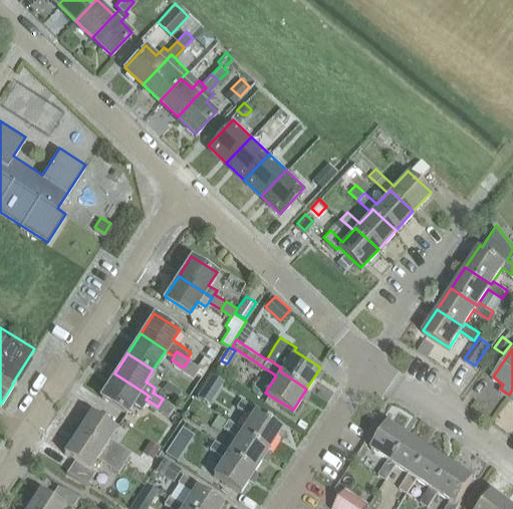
[(189,359),(183,367),(195,374),(200,366),(189,359)]
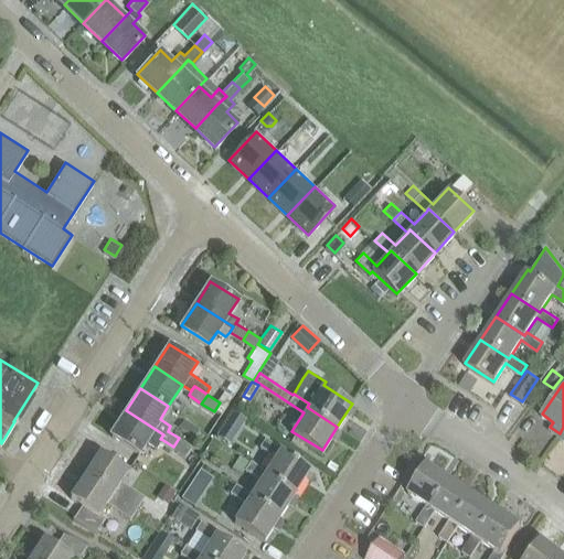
[(157,445),(161,439),(160,439),(163,434),(126,410),(112,433),(139,451),(147,439),(157,445)]
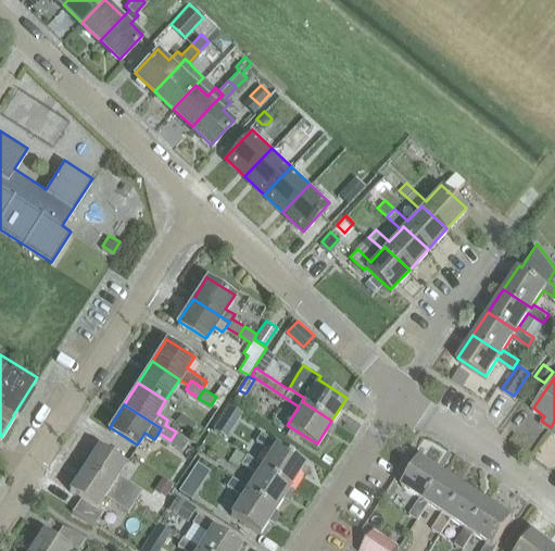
[(191,428),(197,421),(181,410),(176,418),(191,428)]
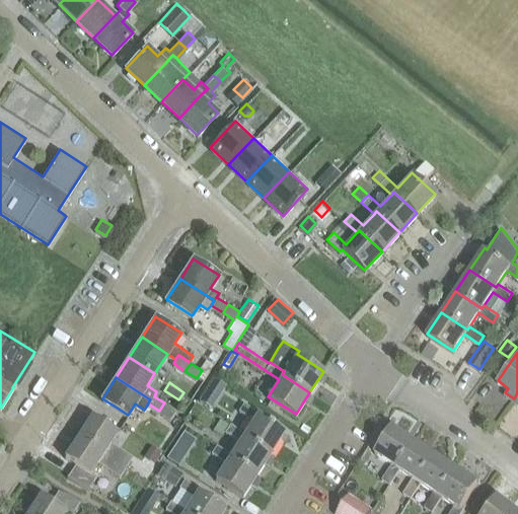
[(243,435),(271,452),(285,431),(259,414),(260,412),(244,400),(238,409),(253,419),(245,432),(243,435)]
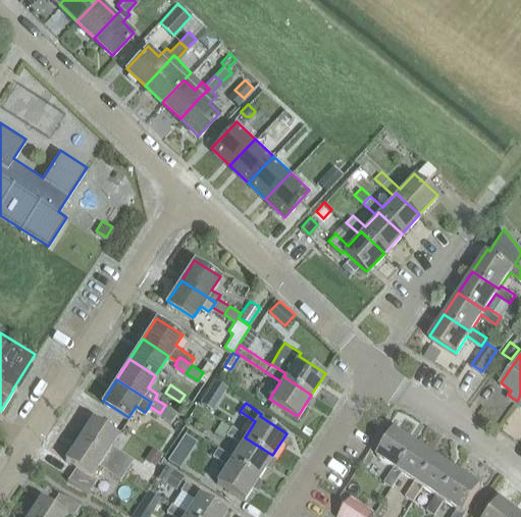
[(165,405),(160,413),(171,421),(176,413),(165,405)]
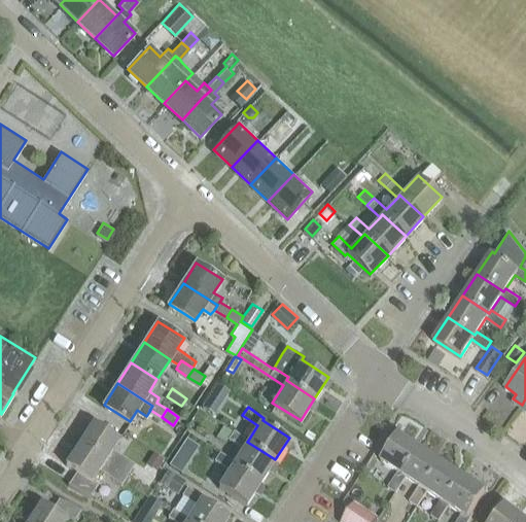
[(80,441),(128,473),(134,462),(112,448),(119,438),(94,420),(80,441)]
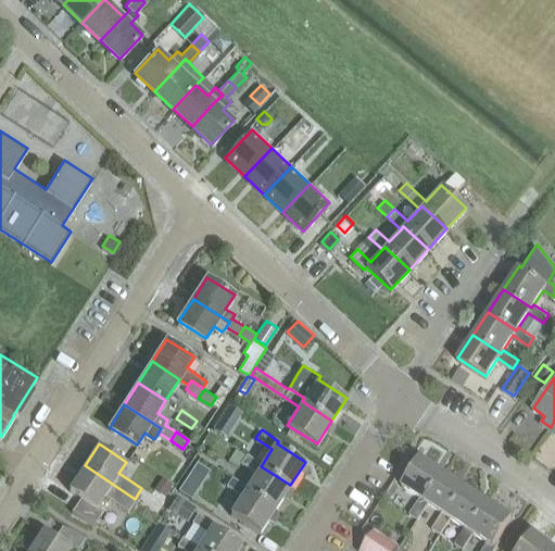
[(261,466),(263,463),(237,446),(229,458),(239,465),(241,461),(257,472),(248,485),(246,488),(275,508),(290,485),(261,466)]
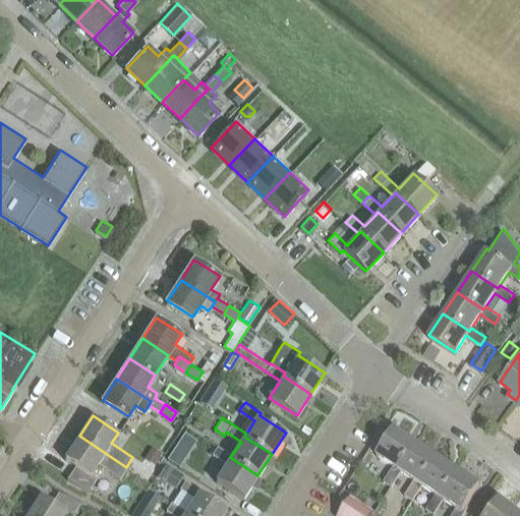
[(415,441),(394,426),(377,453),(393,464),(384,477),(392,482),(401,469),(398,467),(415,441)]
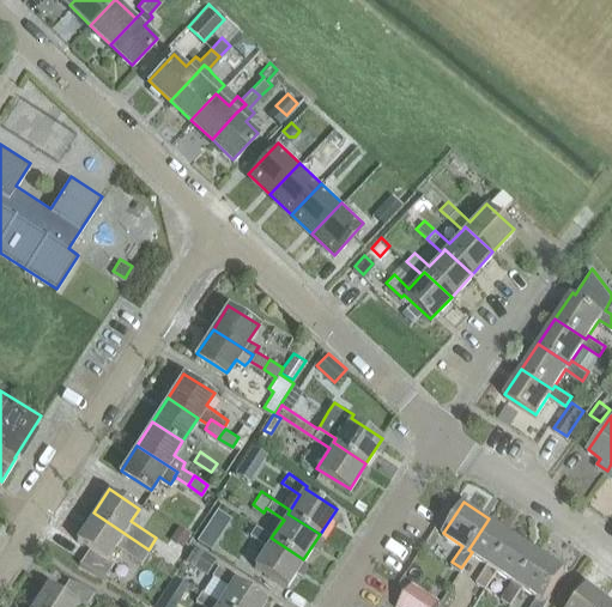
[(141,560),(149,550),(94,513),(77,538),(90,546),(79,560),(79,562),(83,564),(91,569),(96,570),(105,575),(114,560),(107,557),(115,544),(141,560)]
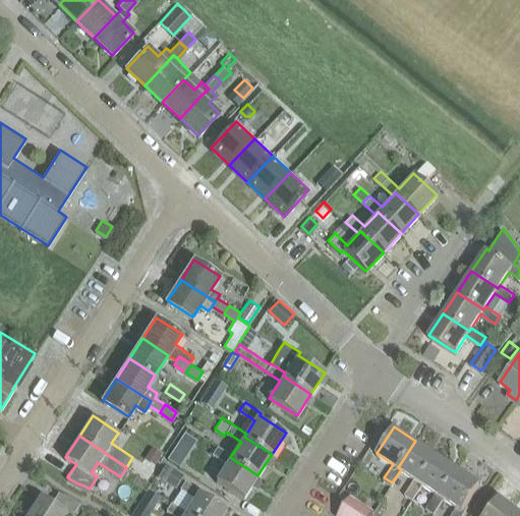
[(419,480),(437,454),(415,441),(398,467),(401,469),(414,477),(405,492),(413,497),(422,482),(419,480)]
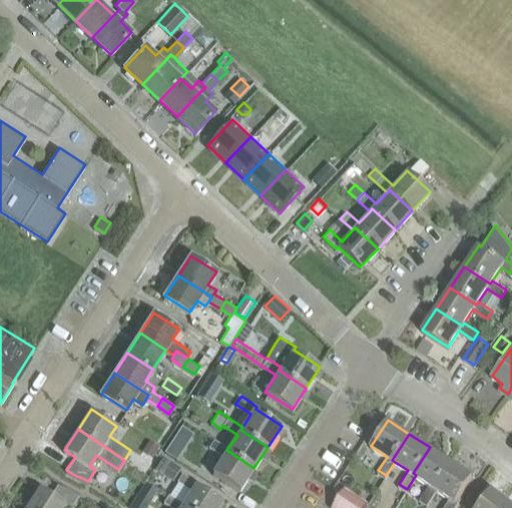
[(152,456),(160,444),(149,438),(142,450),(152,456)]
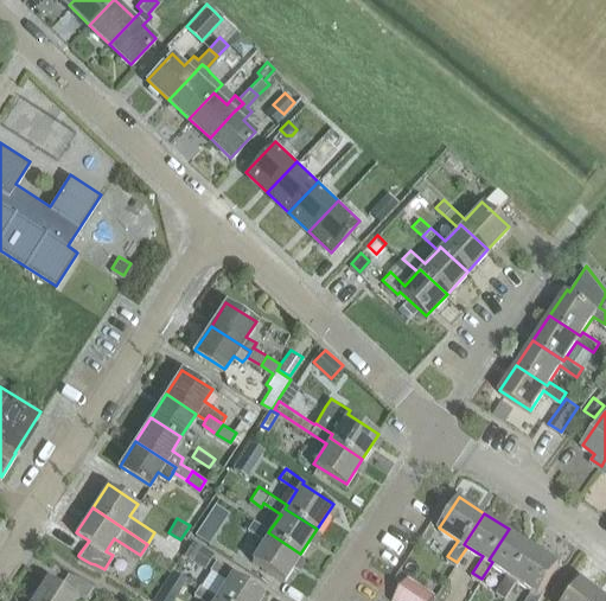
[(268,532),(270,529),(253,518),(247,528),(265,538),(252,558),(284,580),(300,554),(268,532)]
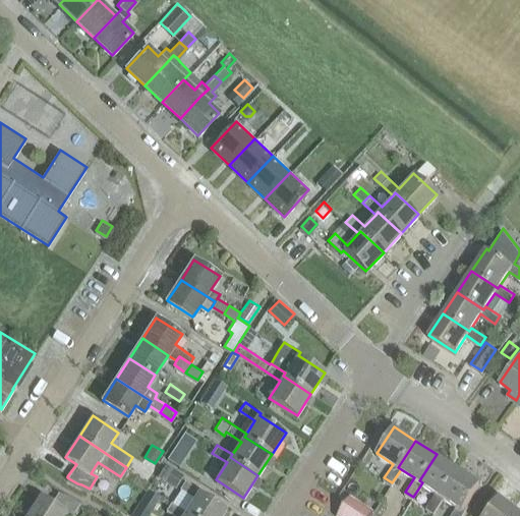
[(174,449),(169,458),(179,465),(184,456),(174,449)]
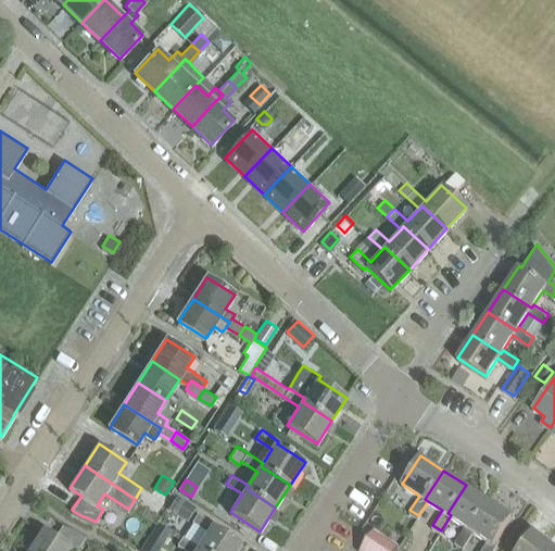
[(474,530),(470,528),(489,500),(466,485),(448,513),(451,515),(465,525),(455,539),(464,546),(474,530)]
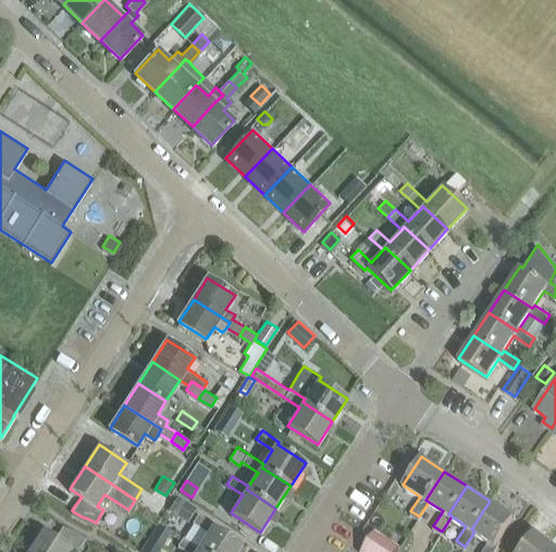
[(178,495),(170,510),(188,520),(197,506),(178,495)]
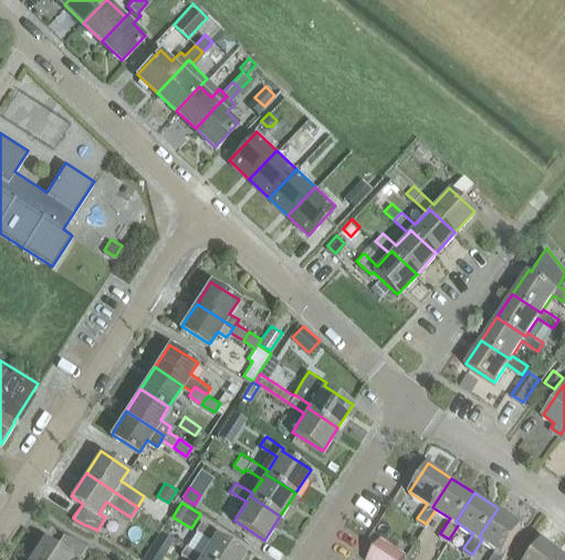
[(497,548),(488,559),(501,559),(505,553),(503,551),(521,524),(498,508),(479,537),(482,539),(497,548)]
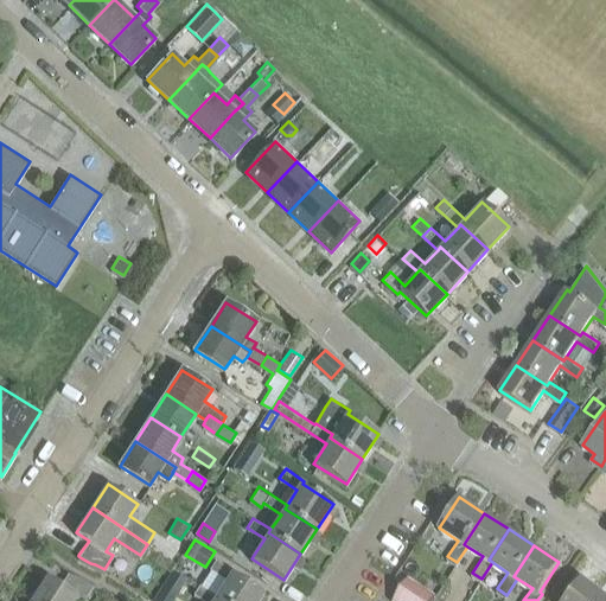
[(215,598),(218,600),(257,600),(263,594),(233,574),(234,570),(216,558),(210,568),(228,579),(217,595),(215,598)]
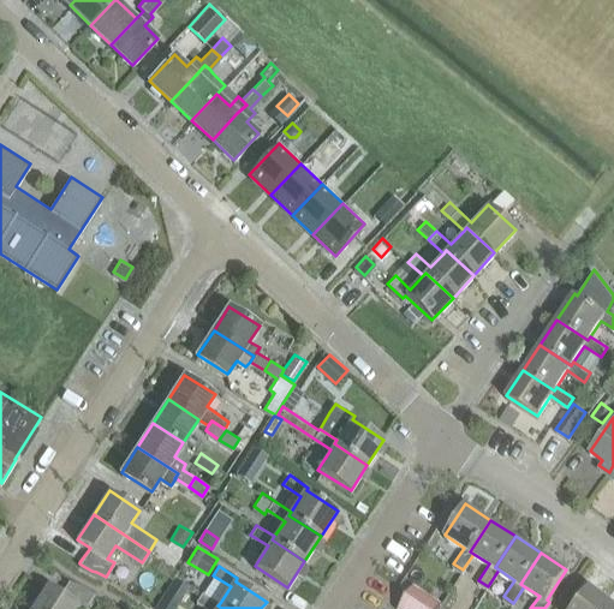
[(176,575),(162,596),(177,605),(190,584),(176,575)]
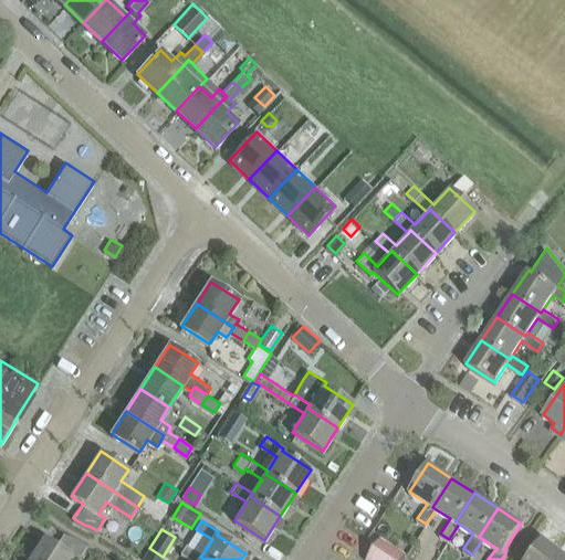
[(29,559),(69,559),(71,557),(76,559),(77,559),(86,546),(87,546),(84,543),(76,539),(73,538),(70,536),(63,532),(63,534),(55,545),(44,538),(29,559)]
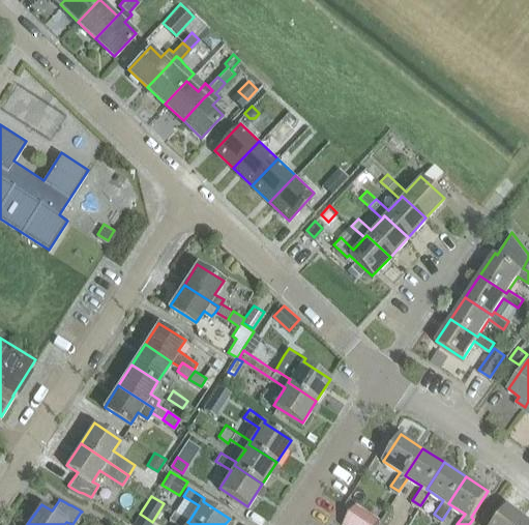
[(526,524),(528,522),(528,520),(508,504),(492,524),(526,524)]
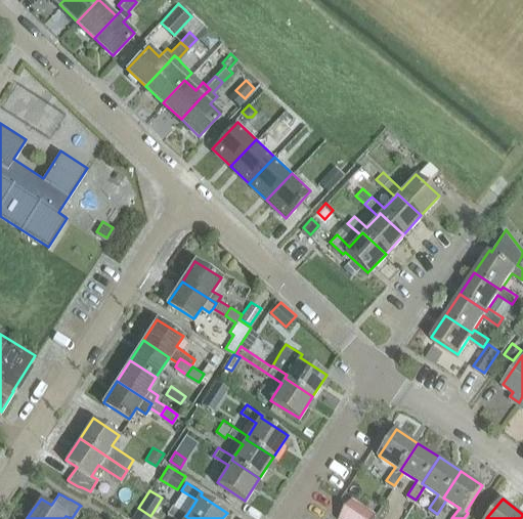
[(350,501),(339,518),(340,518),(372,518),(374,516),(350,501)]
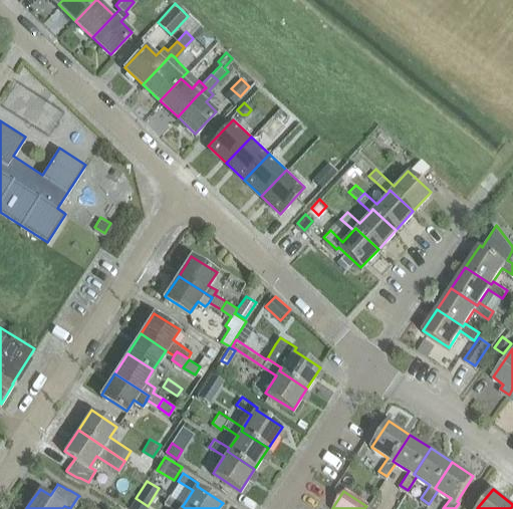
[(185,508),(182,506),(184,504),(169,494),(164,502),(175,508),(185,508)]
